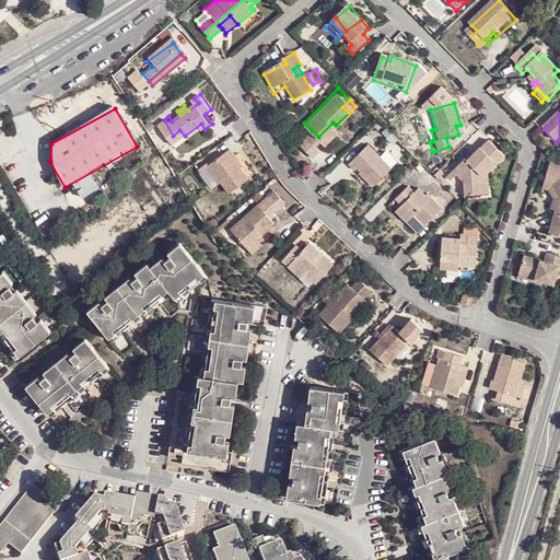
[(171,137),(173,136),(164,120),(161,123),(171,137)]
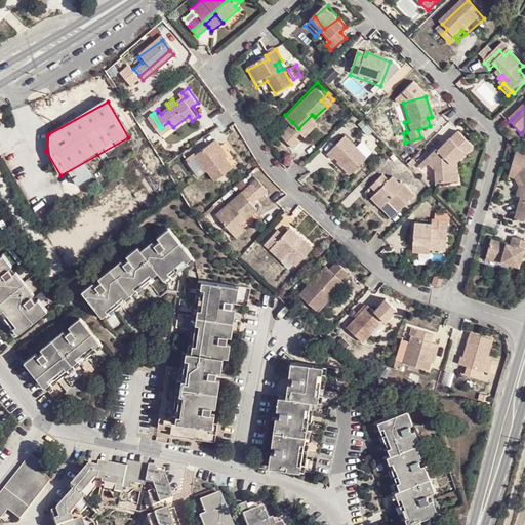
[(319,122),(315,117),(312,115),(298,128),(306,135),(319,122)]
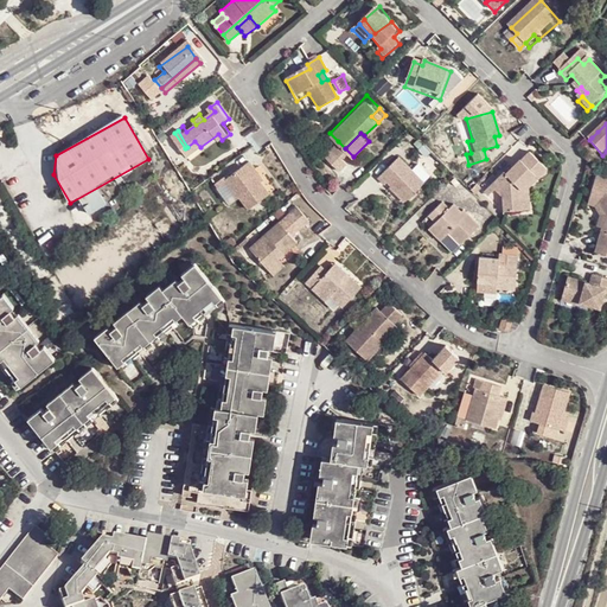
[(187,147),(191,153),(200,147),(195,141),(187,147)]
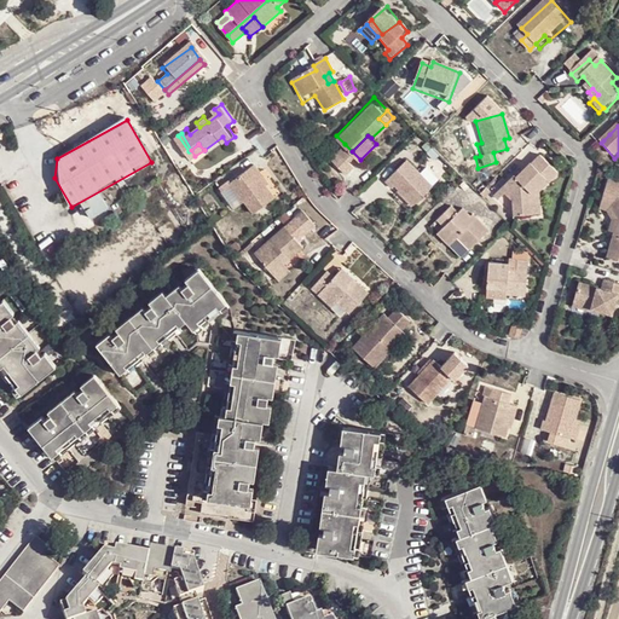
[(360,160),(352,151),(345,144),(336,151),(352,168),(360,160)]
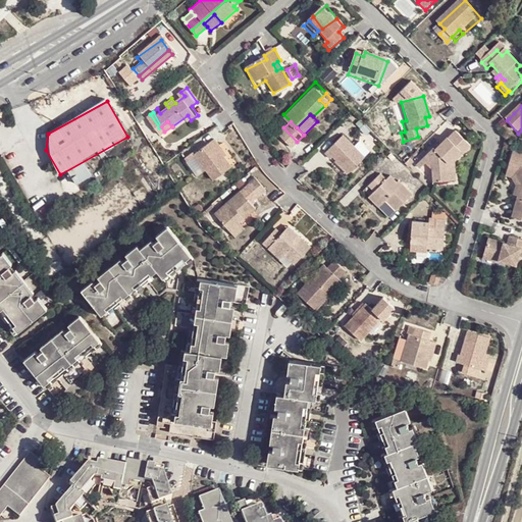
[(291,148),(297,142),(283,127),(278,134),(291,148)]
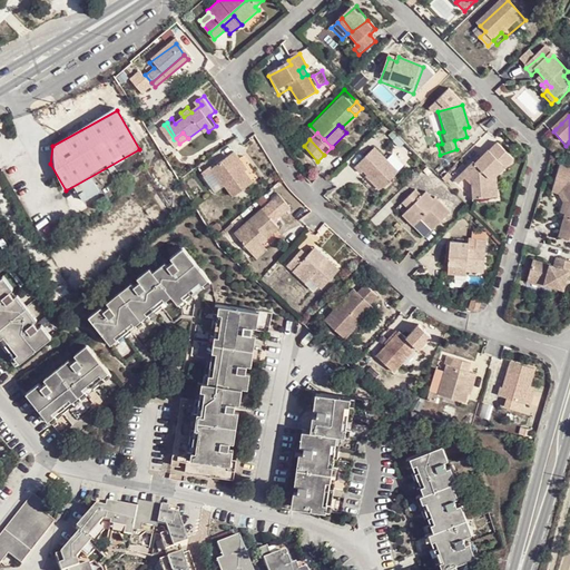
[(488,200),(488,195),(488,174),(492,175),(501,165),(504,169),(512,160),(498,145),(490,153),(489,150),(477,163),(474,161),(455,182),(459,185),(465,179),(474,187),(474,199),(488,200)]
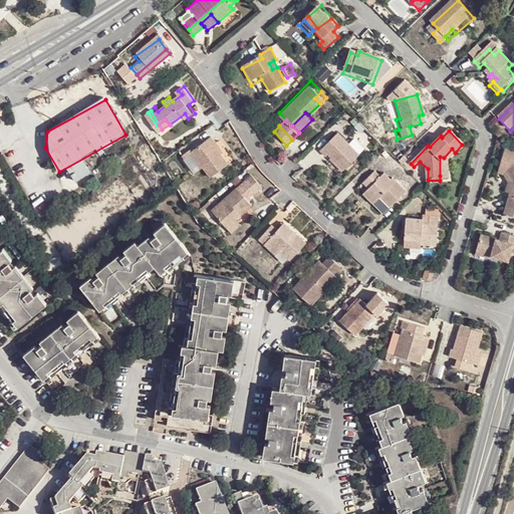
[(344,171),(360,157),(338,132),(319,150),(324,156),(328,153),(344,171)]
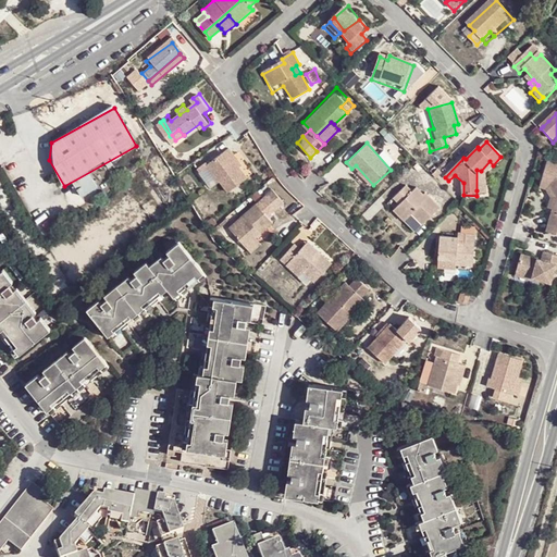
[(246,178),(239,168),(231,157),(236,155),(232,149),(210,164),(229,189),(246,178)]
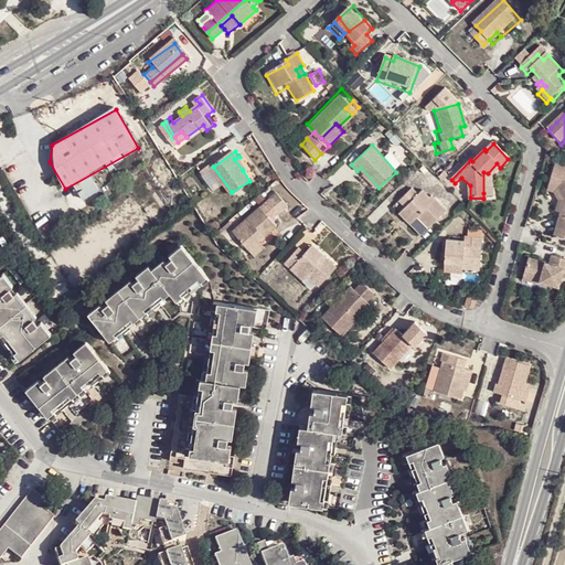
[(234,159),(243,170),(247,167),(240,157),(234,159)]
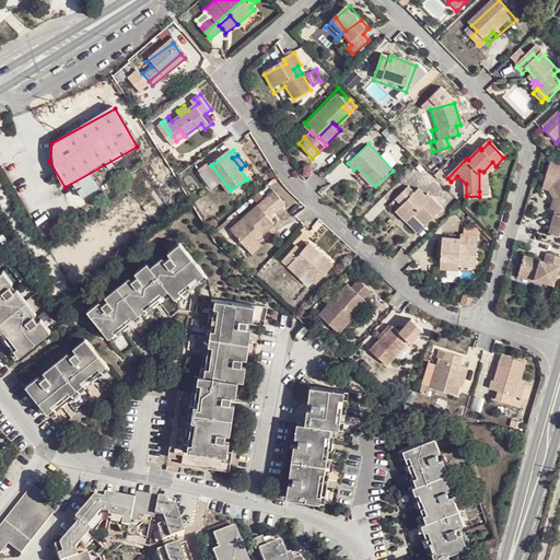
[(483,172),(490,172),(496,166),(492,162),(483,172)]
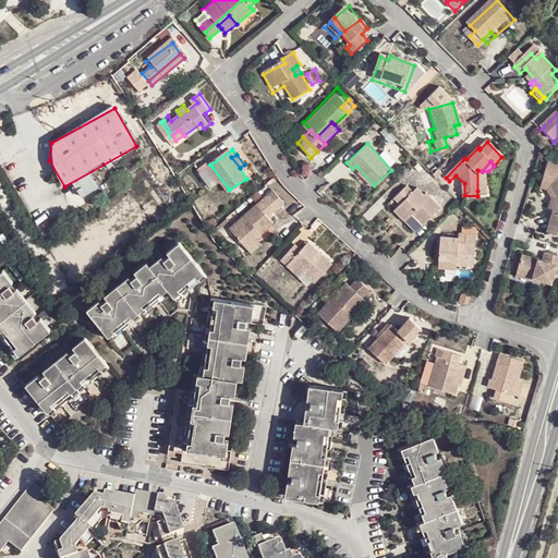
[(557,165),(557,166),(548,166),(542,184),(552,187),(552,190),(557,198),(554,213),(548,225),(546,233),(557,237),(557,165)]
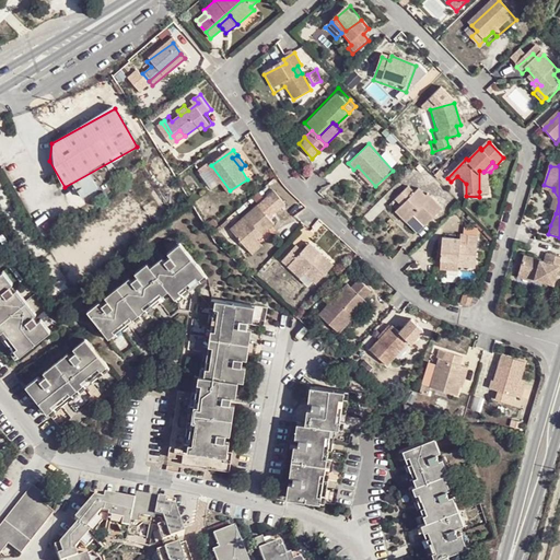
[(479,171),(479,191),(490,193),(490,172),(483,172),(479,171)]
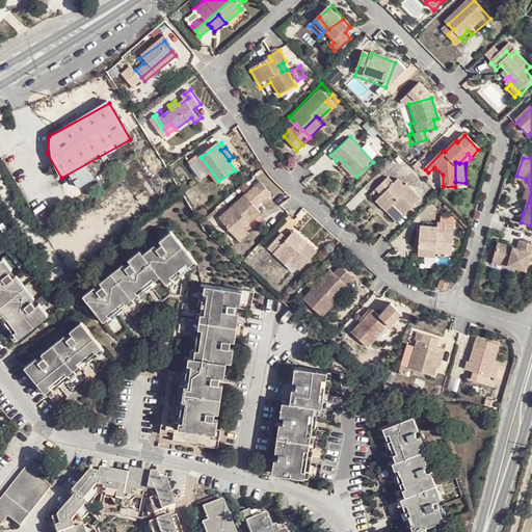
[(519,200),(528,203),(531,189),(526,181),(526,179),(516,176),(513,187),(519,200)]
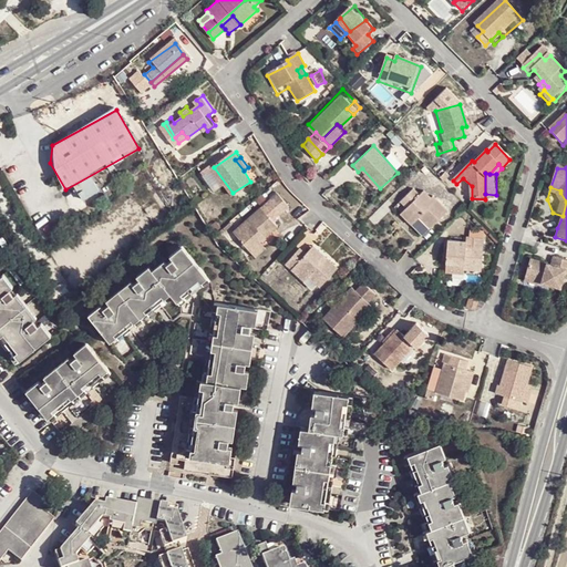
[(449,210),(439,199),(432,207),(428,203),(431,199),(423,191),(418,195),(413,191),(400,202),(406,208),(404,210),(415,222),(422,216),(432,226),(449,210)]
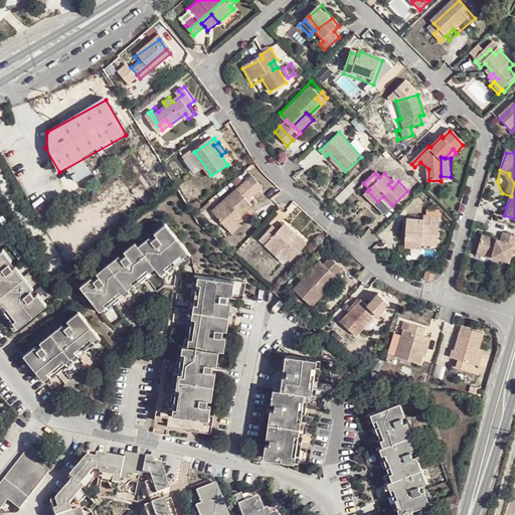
[(249,175),(237,187),(248,198),(261,186),(249,175)]
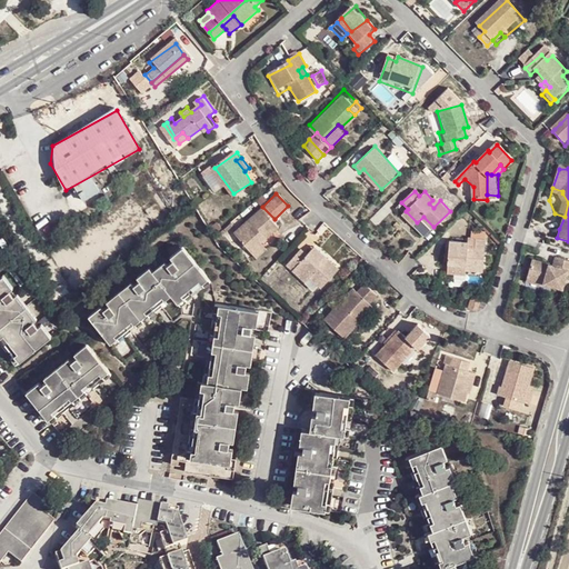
[(433,208),(440,200),(437,196),(432,200),(429,203),(433,208)]
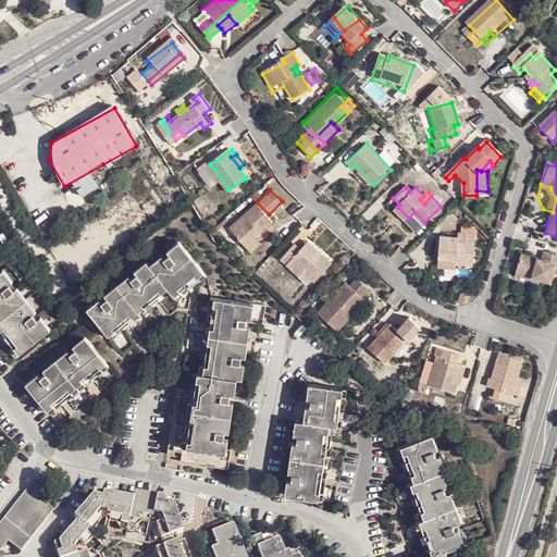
[(252,239),(256,236),(272,220),(252,200),(234,219),(252,239)]
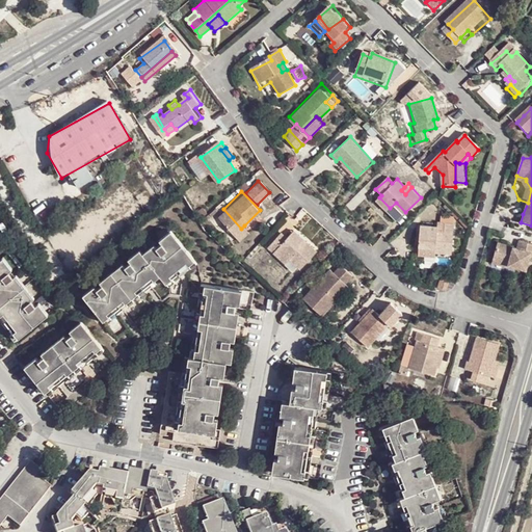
[(390,208),(379,197),(375,202),(386,212),(390,208)]
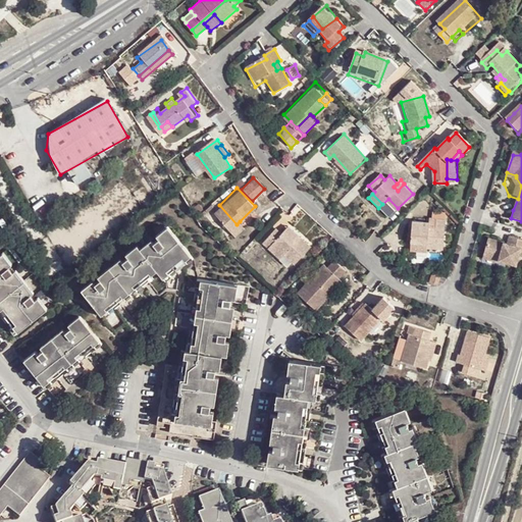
[(237,224),(219,205),(213,211),(231,229),(237,224)]
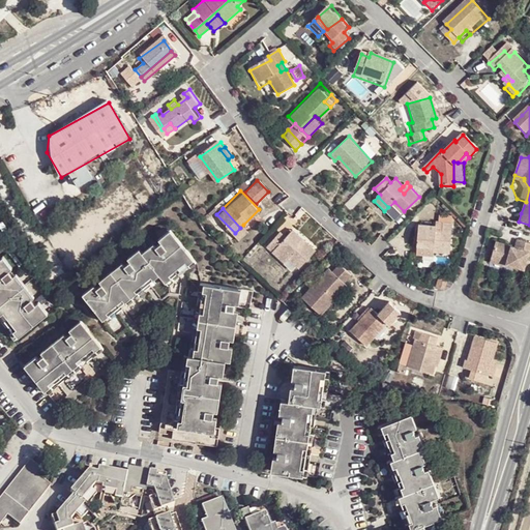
[(433,246),(433,252),(449,253),(452,225),(442,224),(442,233),(434,232),(434,227),(418,226),(416,245),(433,246)]
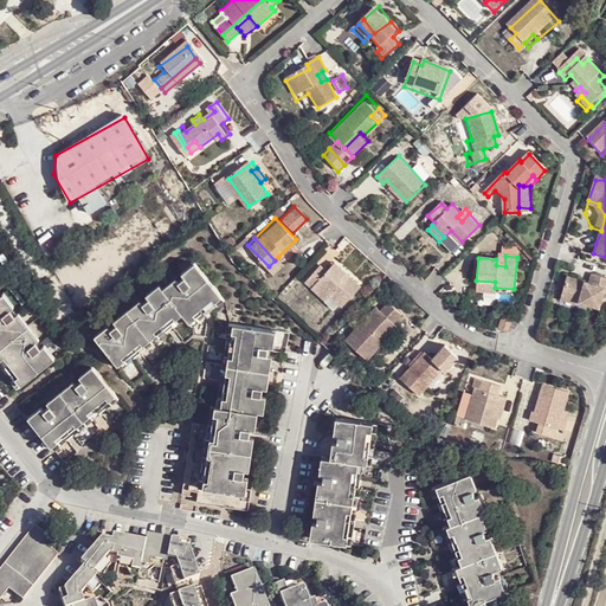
[(287,264),(278,257),(275,260),(282,270),(287,264)]
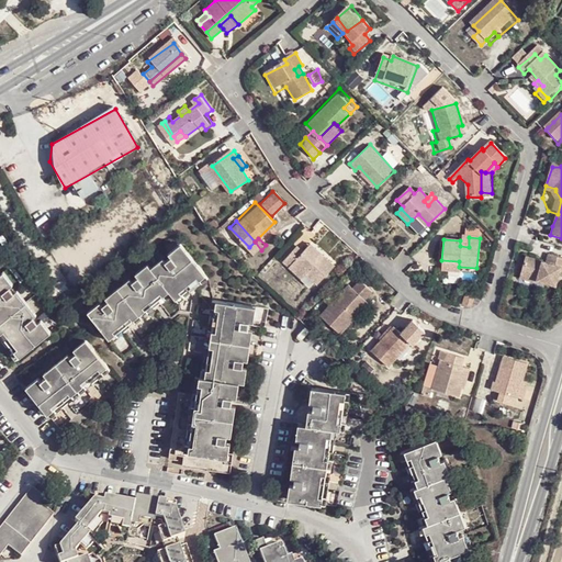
[(261,250),(255,242),(249,247),(257,255),(261,250)]
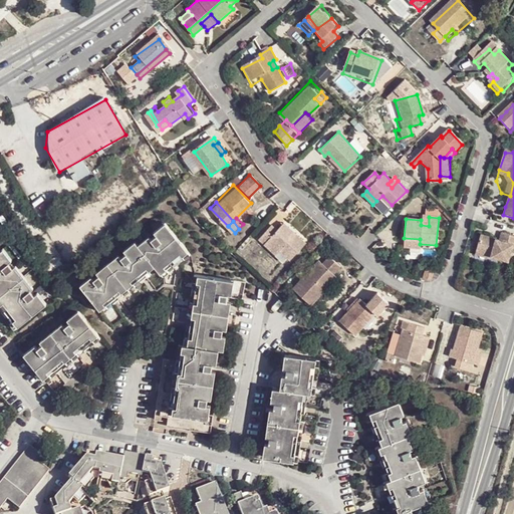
[(513,225),(505,223),(503,230),(513,233),(513,231),(513,225)]
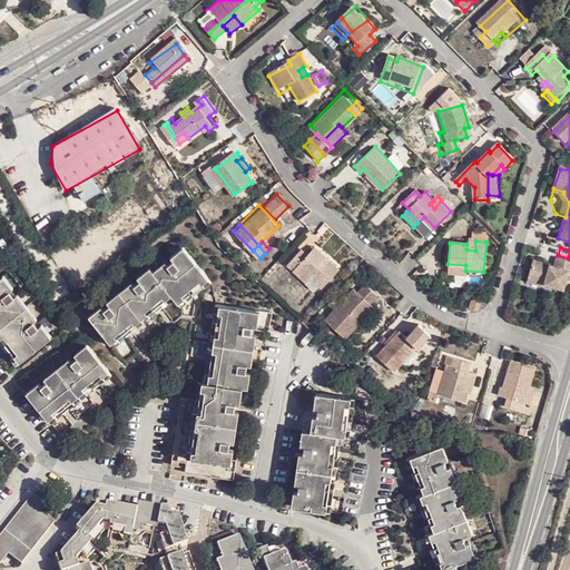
[(312,248),(306,254),(317,265),(323,259),(312,248)]
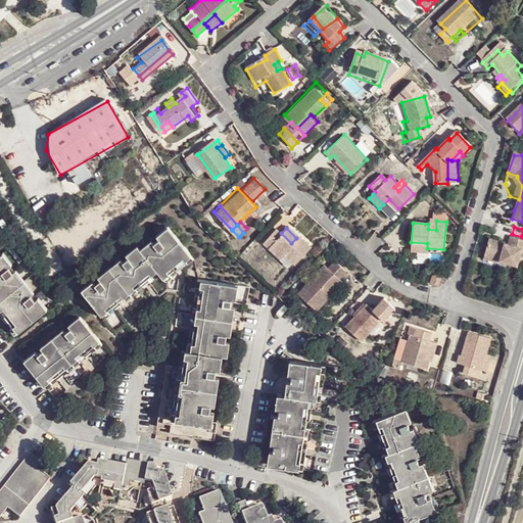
[(283,255),(291,263),(294,266),(308,250),(296,238),(291,243),(281,233),(279,235),(275,231),(263,244),(279,260),(283,255)]
